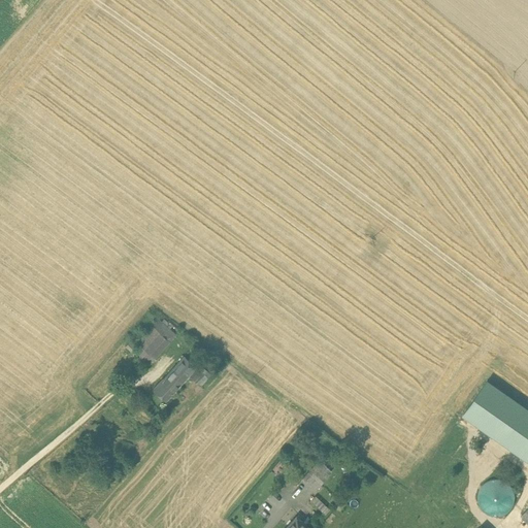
[(152,325),(137,341),(140,344),(155,357),(176,333),(174,331),(177,328),(170,322),(168,323),(164,318),(162,321),(158,318),(152,325)]
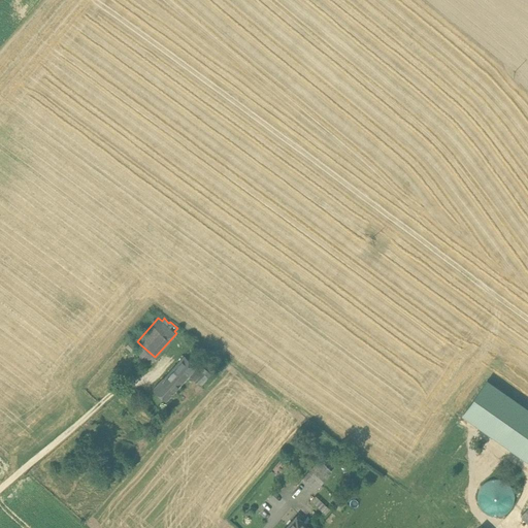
[(130,341),(125,347),(131,352),(135,347),(130,341)]
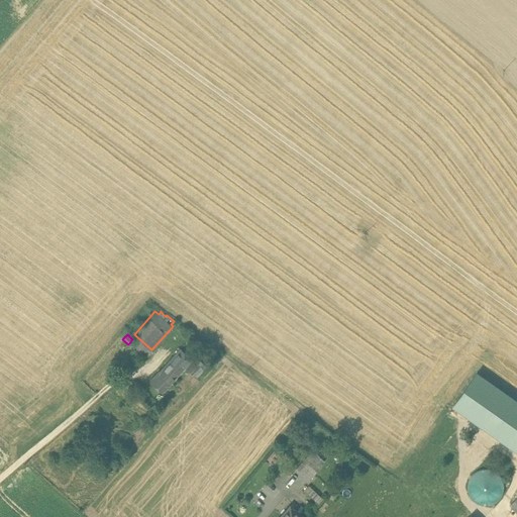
[(151,349),(137,337),(131,344),(142,354),(143,353),(147,356),(152,351),(151,349)]
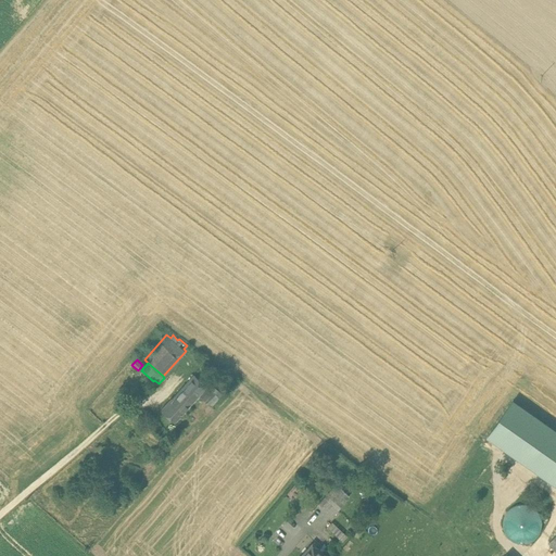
[(192,375),(161,409),(175,422),(199,395),(206,387),(192,375)]
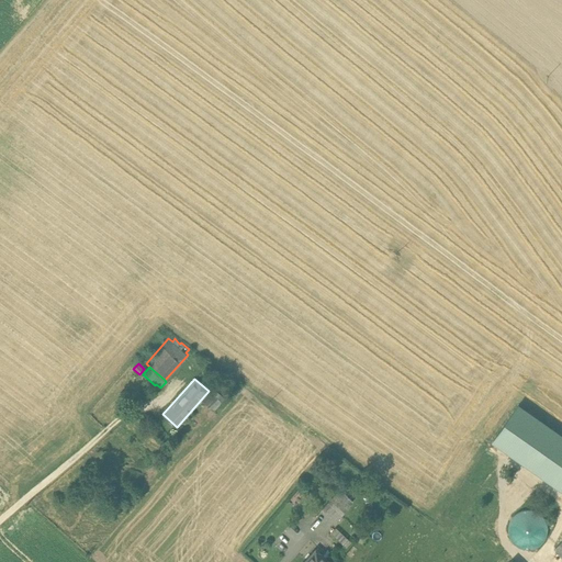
[(213,386),(209,391),(221,402),(225,397),(213,386)]
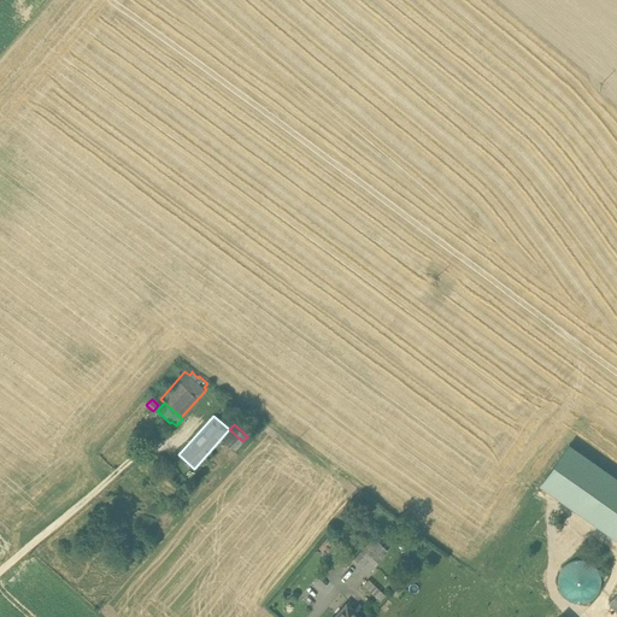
[(242,441),(229,429),(221,439),(234,451),(242,441)]
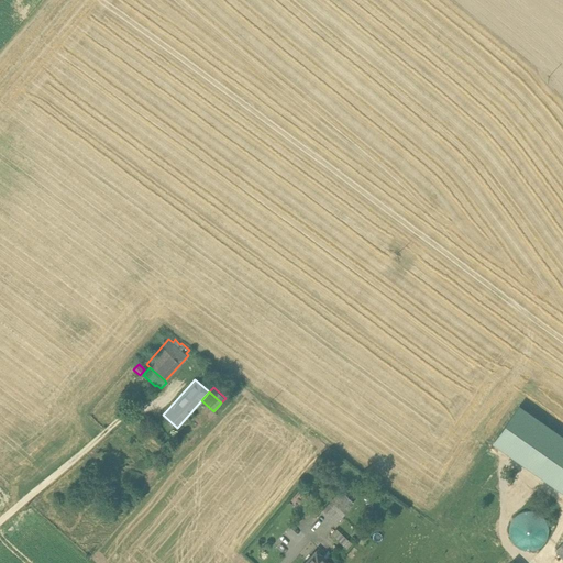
[(339,492),(322,510),(337,522),(352,504),(339,492)]
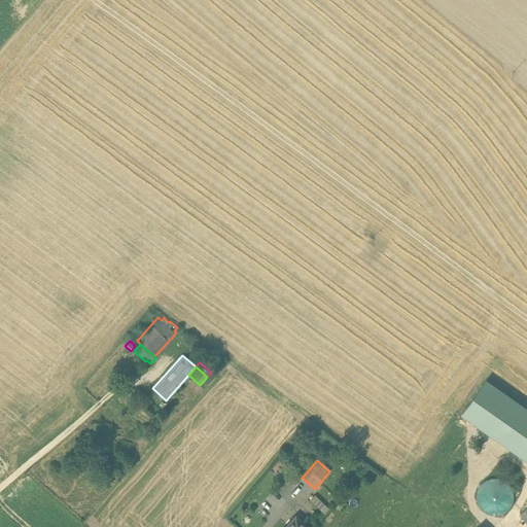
[(513,503),(514,496),(513,489),(508,483),(502,480),(495,478),(488,480),(482,484),(479,490),(477,496),(479,503),(483,510),(489,514),(496,515),(502,514),(508,510),(513,503)]
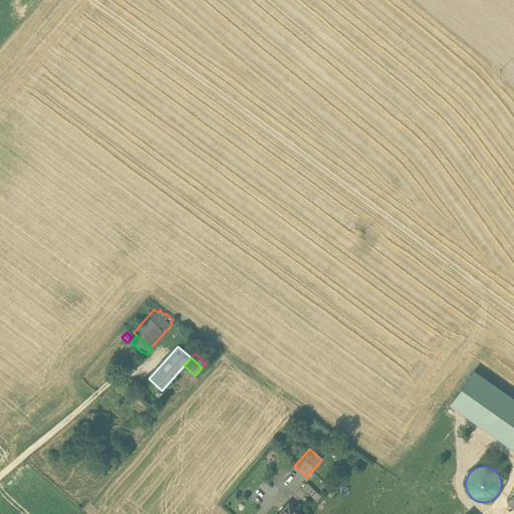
[(322,496),(307,483),(302,488),(317,501),(322,496)]
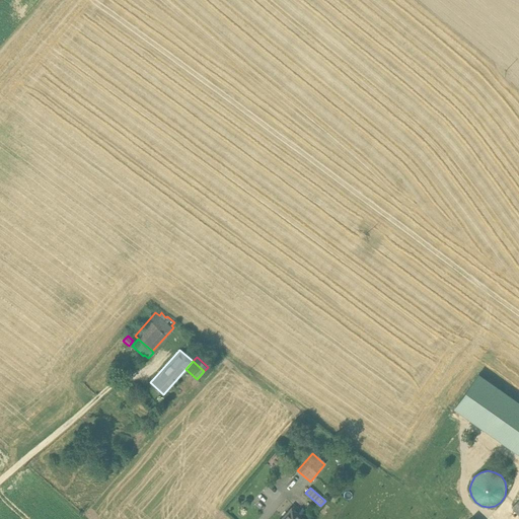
[(334,493),(327,488),(323,493),(328,498),(334,493)]
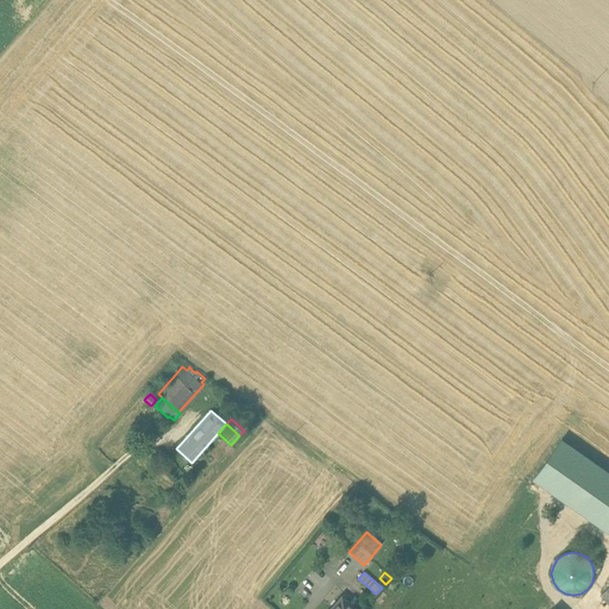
[(355,608),(341,596),(330,608),(355,608)]
